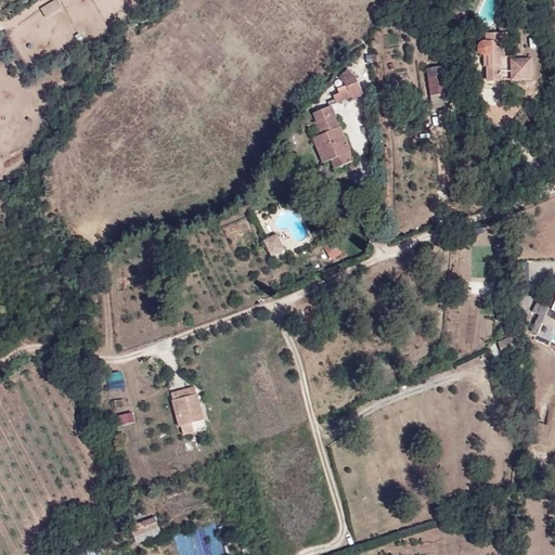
[(508,33),(500,33),(500,40),(489,41),(485,41),(482,42),(480,44),(479,48),(479,51),(481,53),(482,54),(483,54),(489,54),(490,67),(488,67),(488,81),(502,81),(502,57),(504,57),(504,40),(508,40),(508,33)]
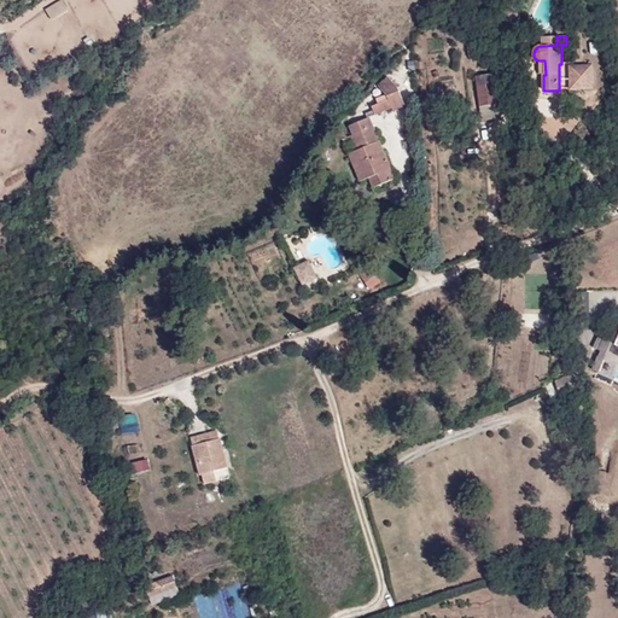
[(595,91),(594,65),(567,66),(569,91),(595,91)]
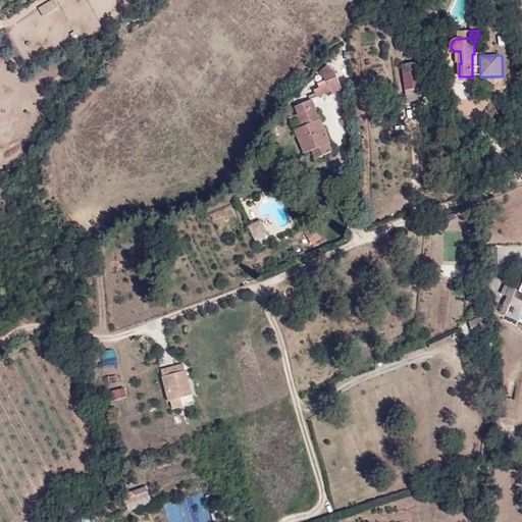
[(332,63),(321,69),(326,82),(314,88),(320,99),(344,88),(332,63)]
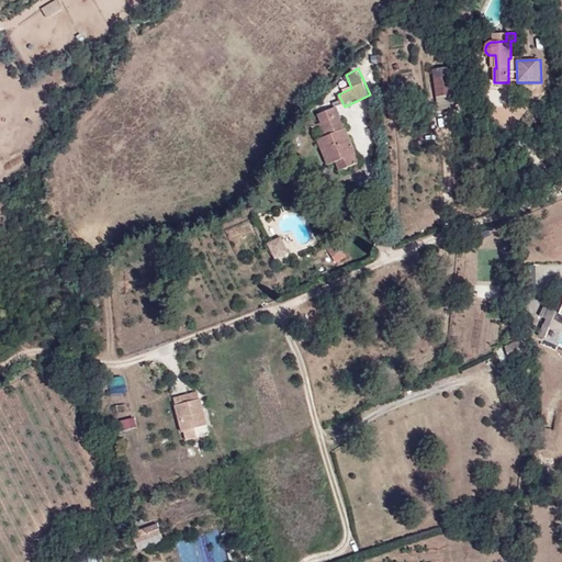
[(450,75),(434,78),(437,97),(453,94),(450,75)]
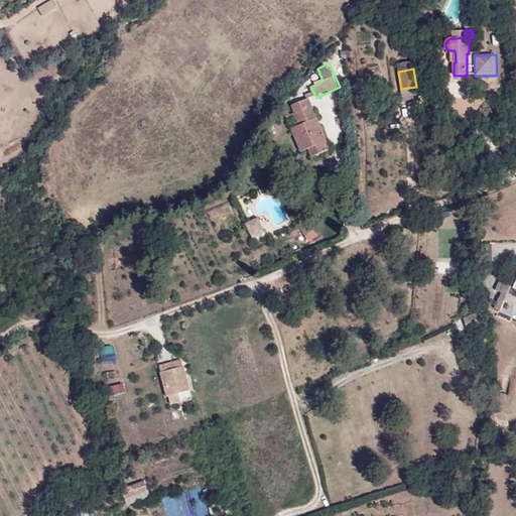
[(311,107),(294,115),(299,125),(291,129),(301,151),(307,148),(311,157),(331,149),(311,107)]
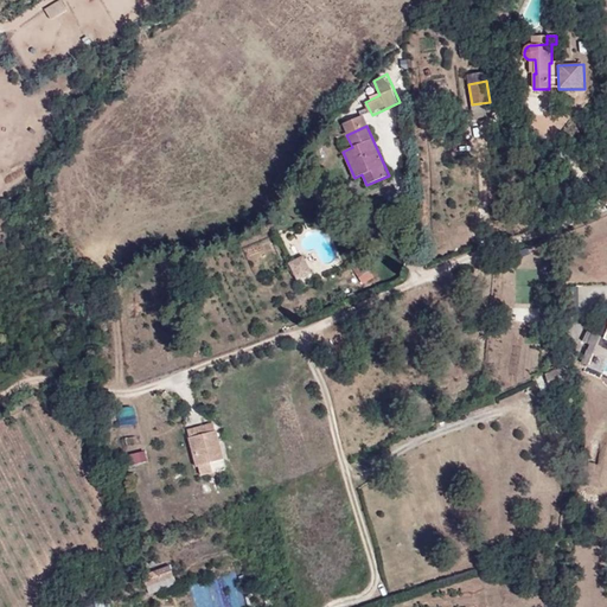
[(312,274),(304,257),(291,263),(299,281),(312,274)]
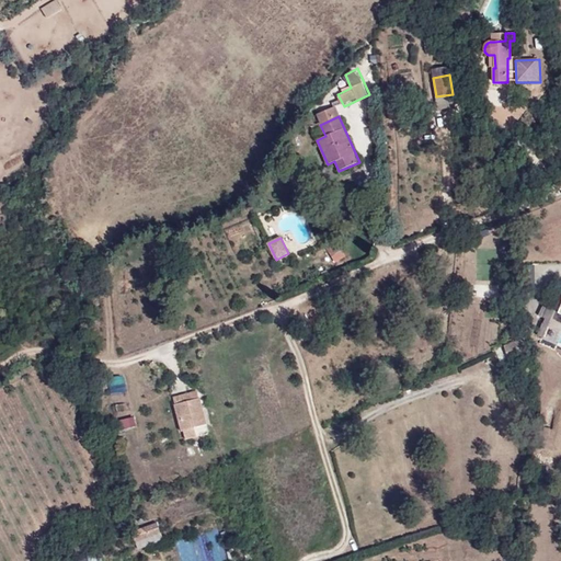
[(514,356),(529,351),(529,350),(525,338),(508,343),(514,356)]
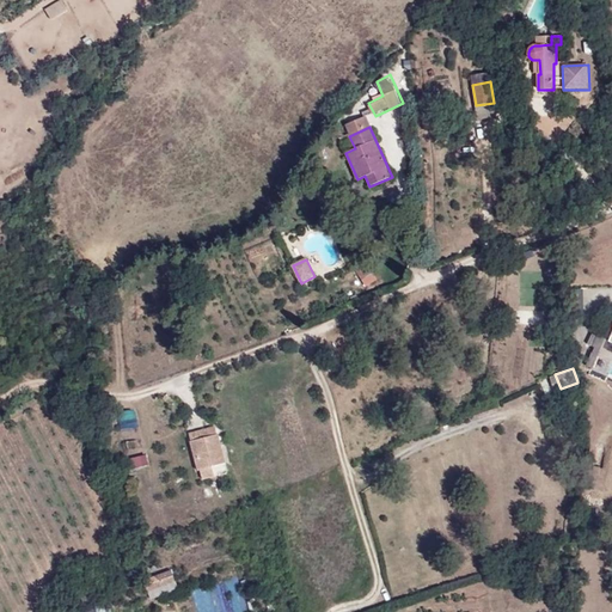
[(200,470),(206,467),(212,466),(225,463),(215,426),(189,433),(200,470)]
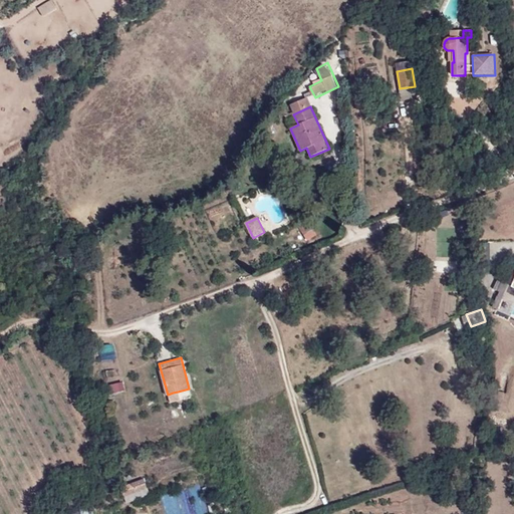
[(113,383),(115,392),(126,390),(124,381),(113,383)]
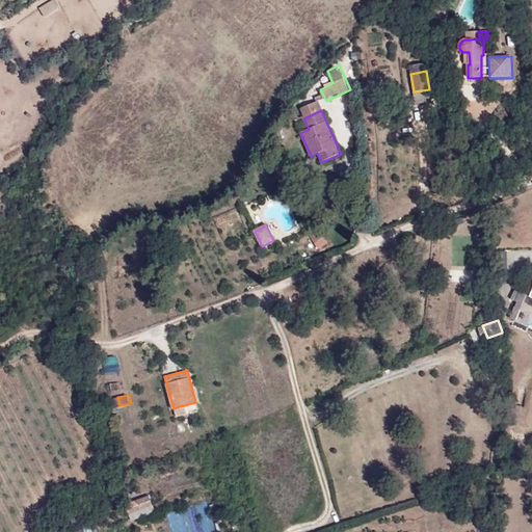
[(149,495),(129,502),(133,513),(153,505),(149,495)]
